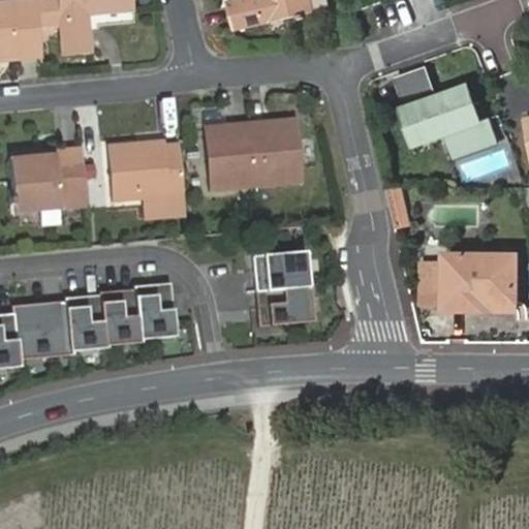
[(17,64),(41,62),(38,25),(35,0),(32,0),(0,2),(0,59),(16,58),(17,64)]
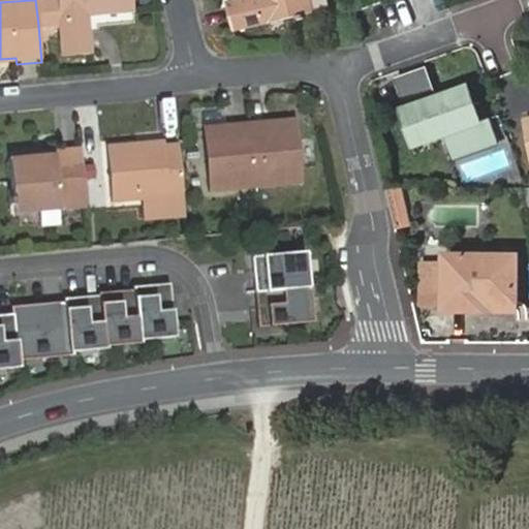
[(62,22),(65,57),(94,54),(91,18),(134,13),(132,0),(35,0),(38,25),(62,22)]
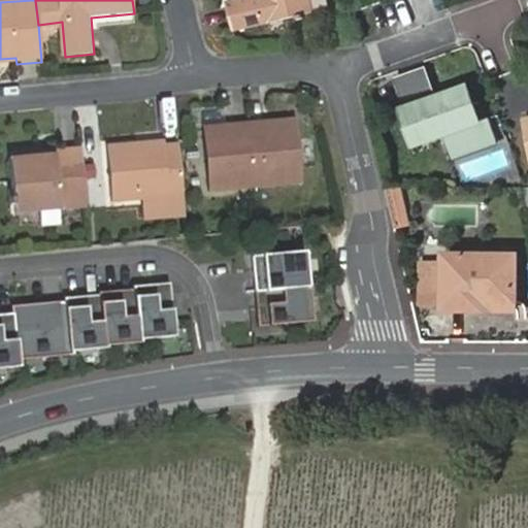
[(307,0),(226,0),(224,0),(230,28),(293,14),(294,18),(311,13),(307,0)]
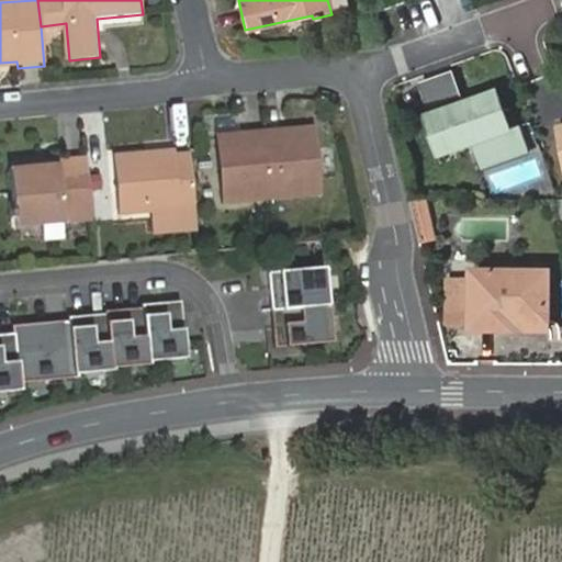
[(469,104),(456,70),(420,81),(427,100),(457,90),(462,107),(469,104)]
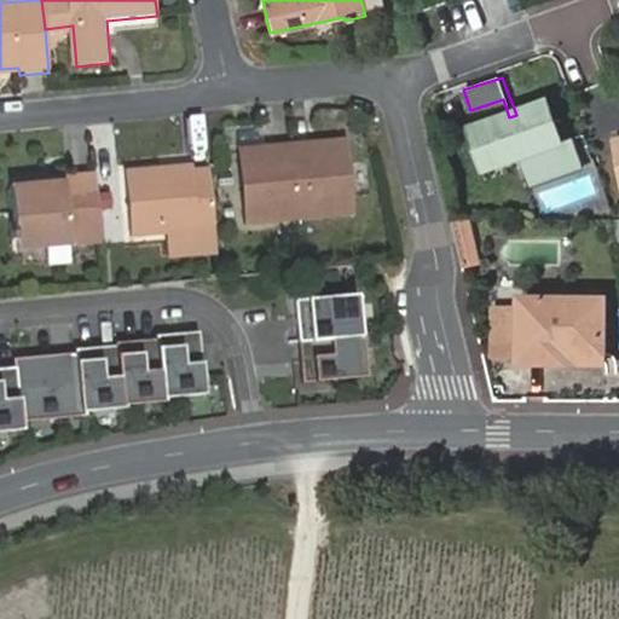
[(503,99),(470,110),(476,127),(486,123),(501,166),(522,158),(565,144),(550,103),(516,115),(509,117),(503,99)]
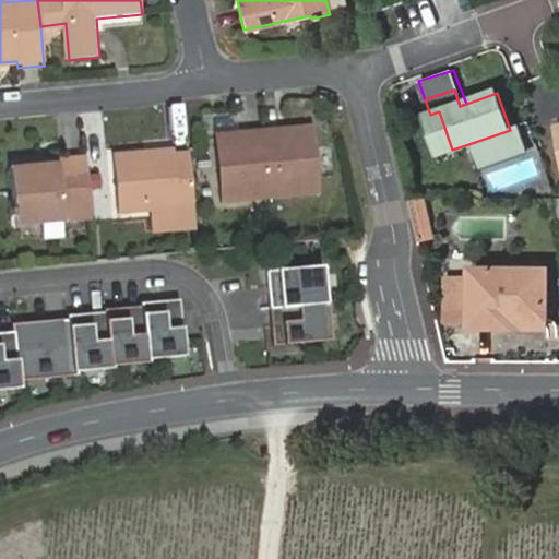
[(266,133),(273,197),(320,192),(313,126),(290,128),(292,131),(266,133)]
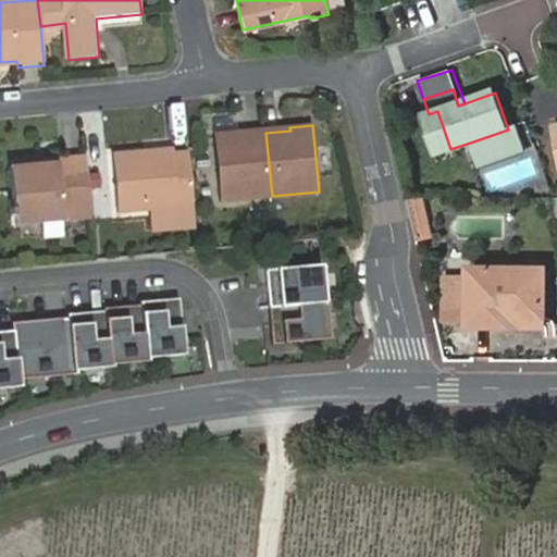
[(527,148),(519,125),(508,130),(470,143),(478,165),(527,148)]
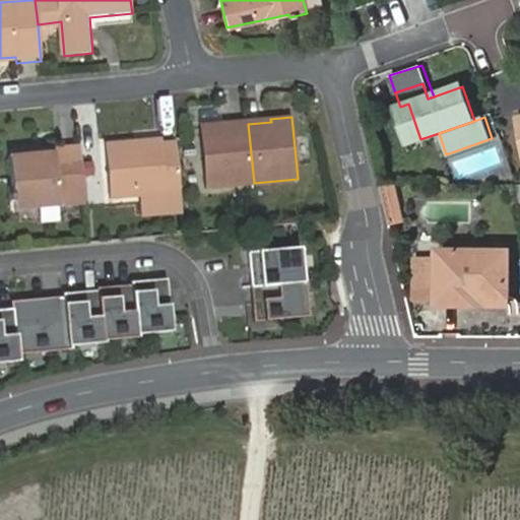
[(208,187),(254,183),(248,124),(228,126),(228,122),(221,123),(203,124),(204,135),(208,187)]
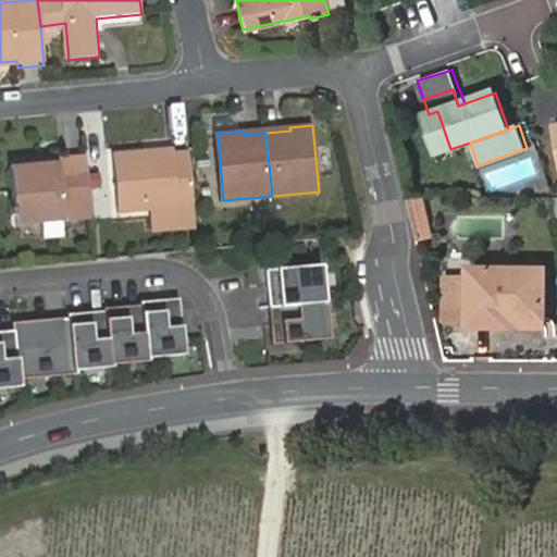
[(122,213),(195,206),(190,151),(175,153),(148,156),(148,150),(115,152),(122,213)]
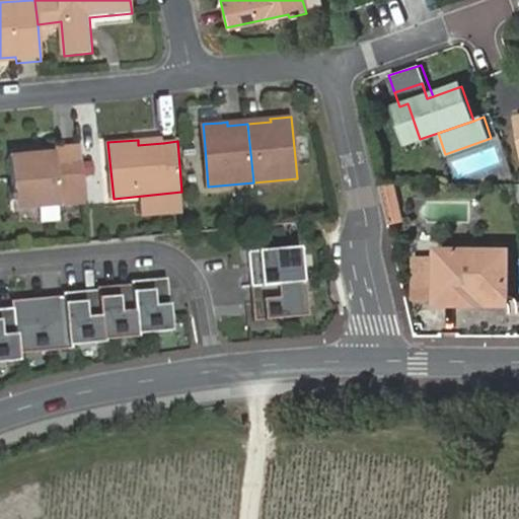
[(16,209),(85,203),(80,145),(53,147),(54,152),(33,154),(11,155),(15,199),(11,200),(11,206),(16,205),(16,209)]
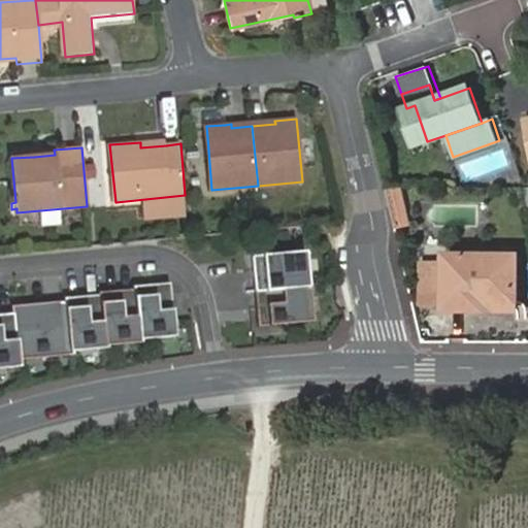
[(467,177),(506,166),(503,153),(463,163),(467,177)]
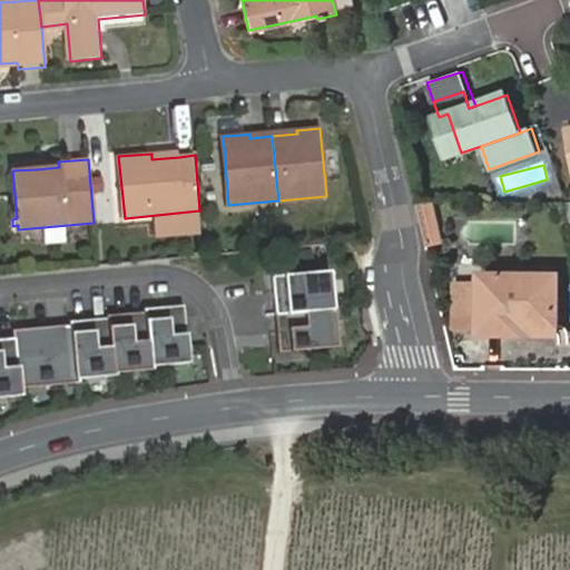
[(434,202),(421,204),(429,244),(442,242),(434,202)]
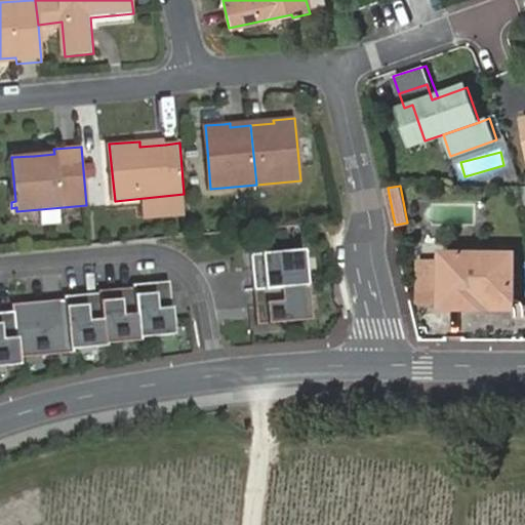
[(304,249),(250,254),(253,289),(307,285),(304,249)]
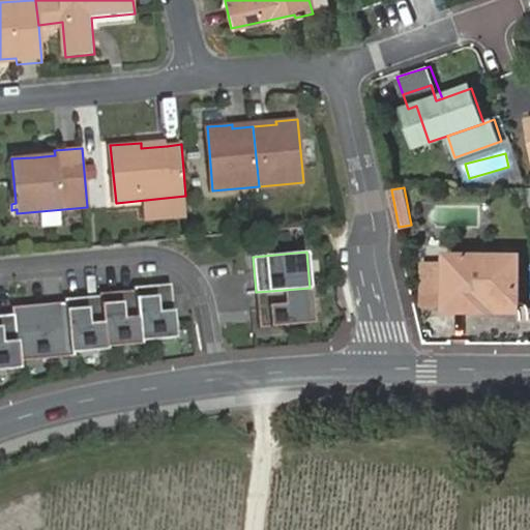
[(448,258),(447,310),(518,311),(519,259),(448,258)]
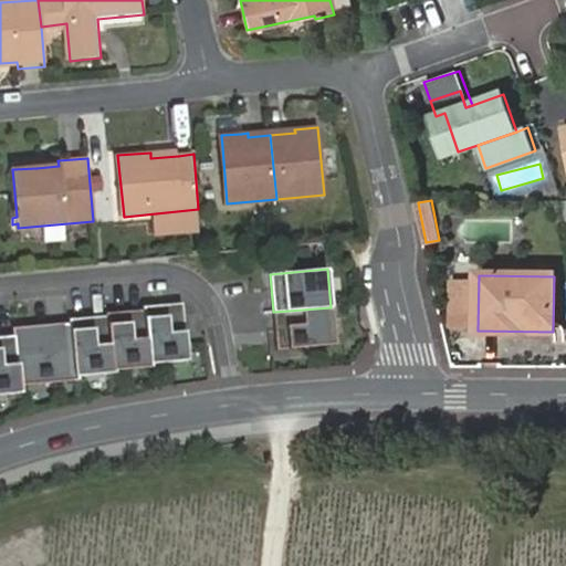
[(144,306),(146,310),(150,362),(188,359),(184,303),(144,306)]
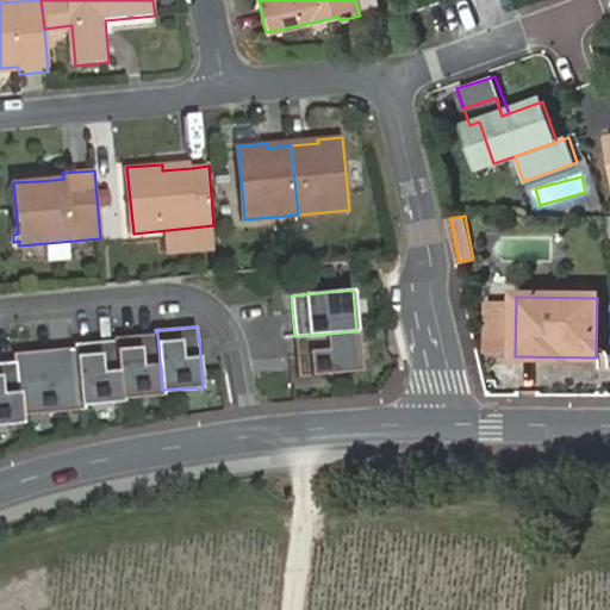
[(356,331),(294,336),(299,377),(360,371),(356,331)]
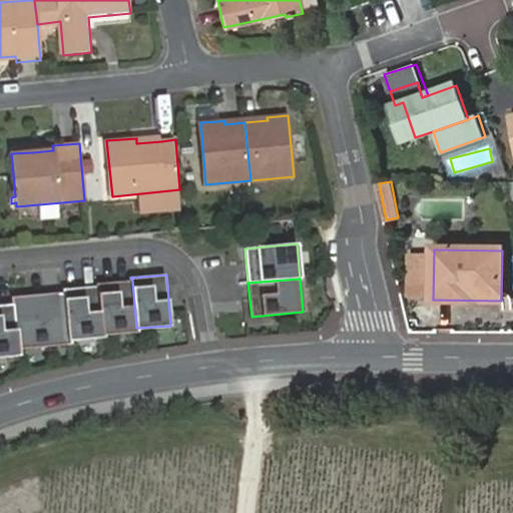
[(97,287),(98,289),(103,335),(137,332),(136,328),(132,281),(97,284),(97,287)]
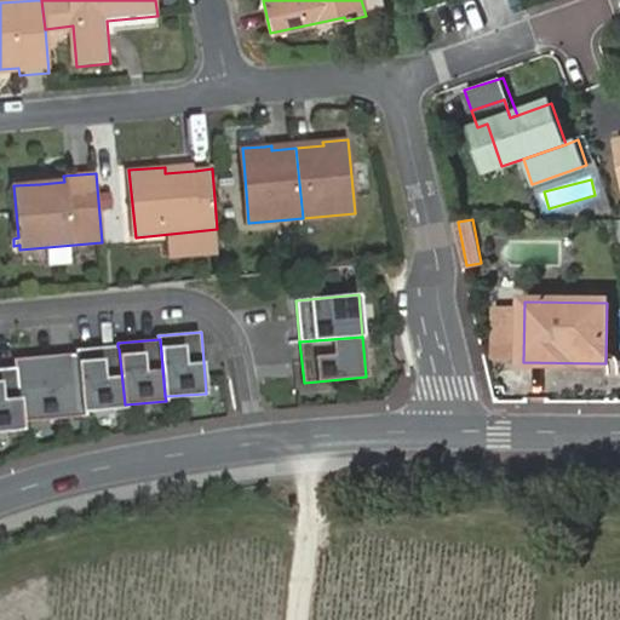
[(76,349),(78,354),(84,411),(125,407),(125,405),(119,349),(118,346),(76,349)]
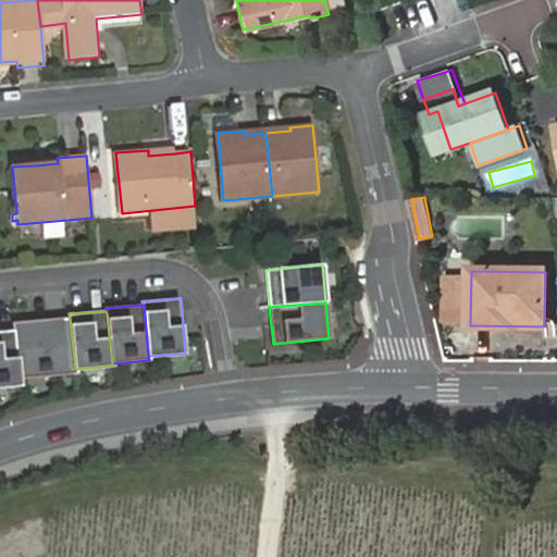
[(14,322),(14,332),(20,376),(75,372),(75,369),(70,318),(14,322)]
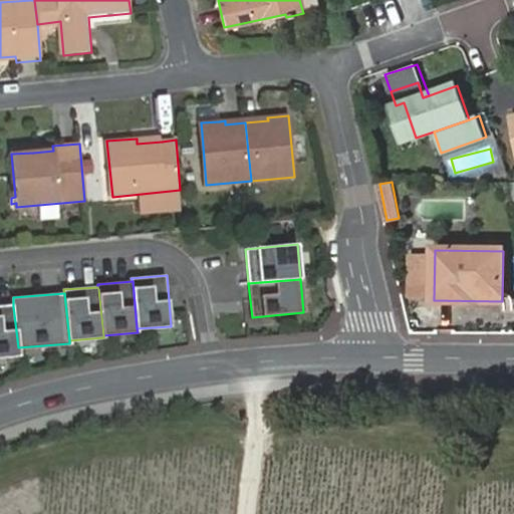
[(13,306),(0,307),(0,356),(19,354),(18,347),(13,306)]
